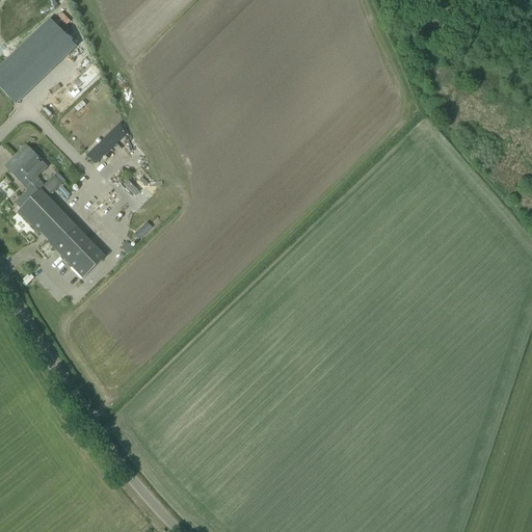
[(49,20),(0,67),(0,89),(16,107),(17,106),(77,49),(49,20)]
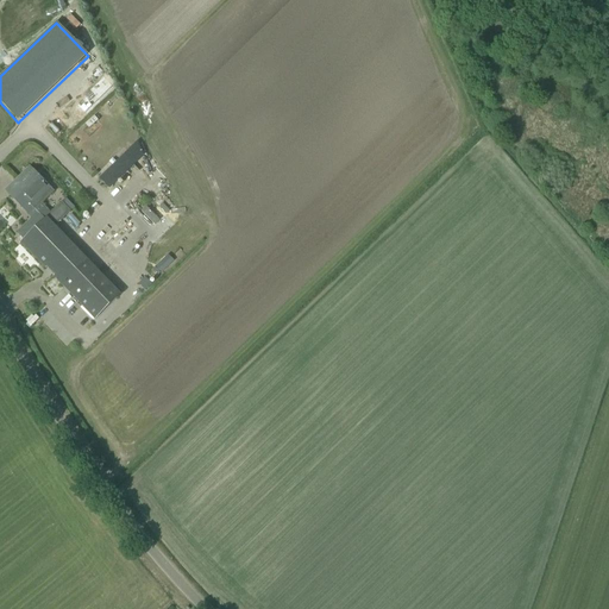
[(111,189),(149,155),(136,139),(98,174),(111,189)]
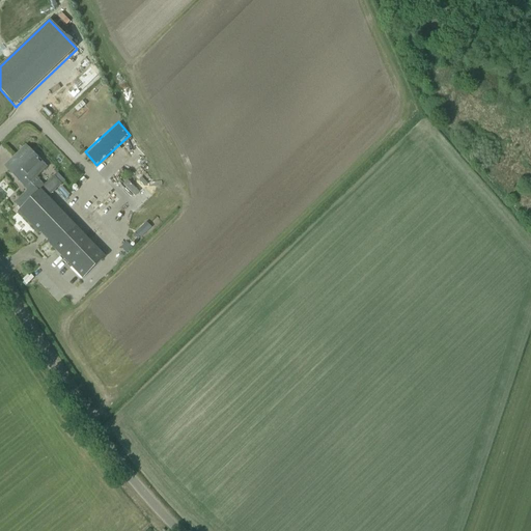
[(27,147),(6,167),(26,188),(47,167),(27,147)]
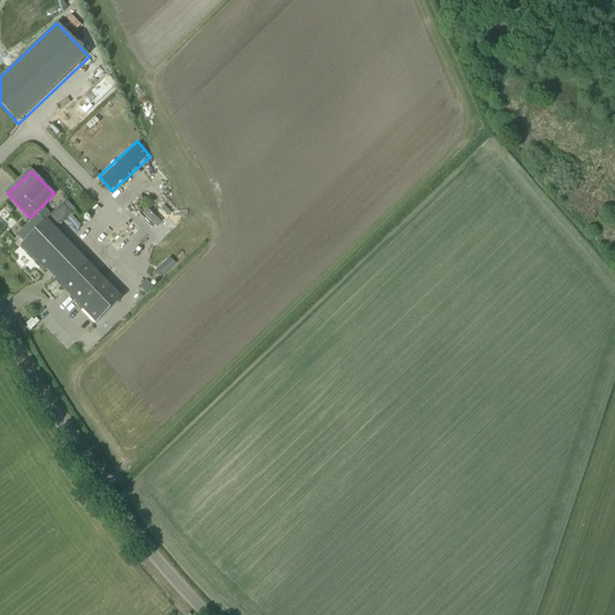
[(37,263),(63,240),(46,222),(39,215),(17,236),(24,243),(21,245),(37,263)]
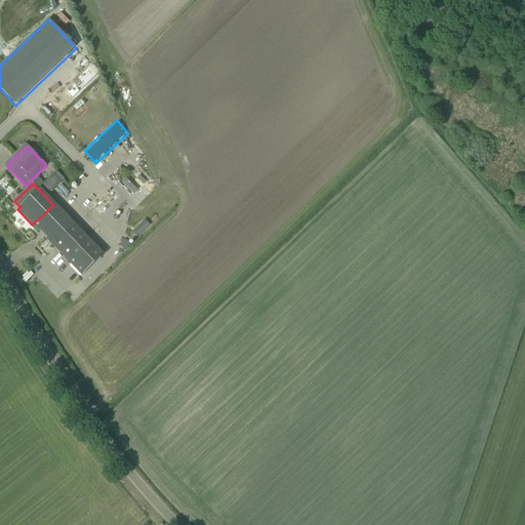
[(133,231),(131,233),(136,237),(137,236),(138,237),(150,226),(145,219),(133,231)]
